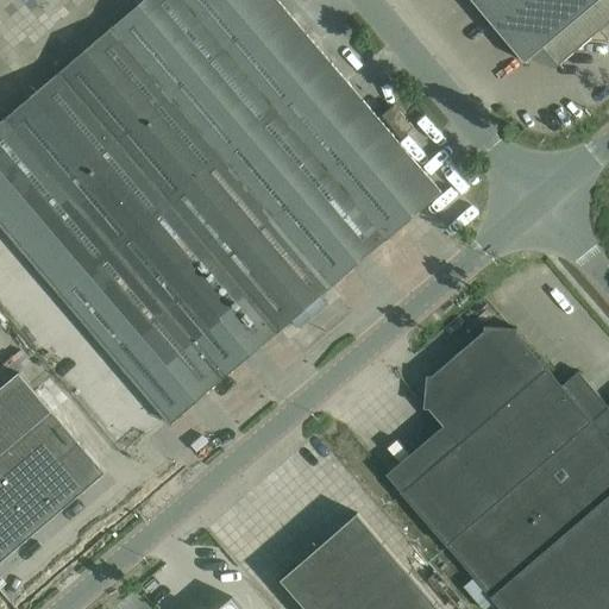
[(0,227),(169,425),(351,270),(441,193),(276,0),(143,0),(0,123),(0,227)]
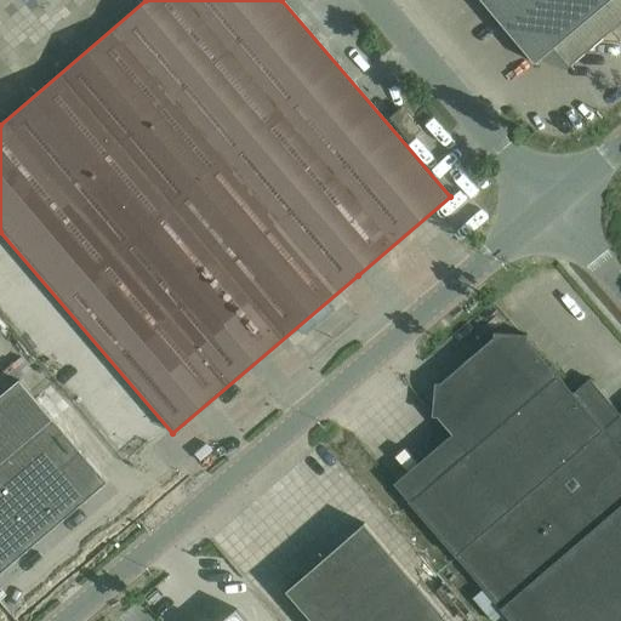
[(620,0),(480,0),(536,66),(554,50),(570,68),(620,24),(620,0)]
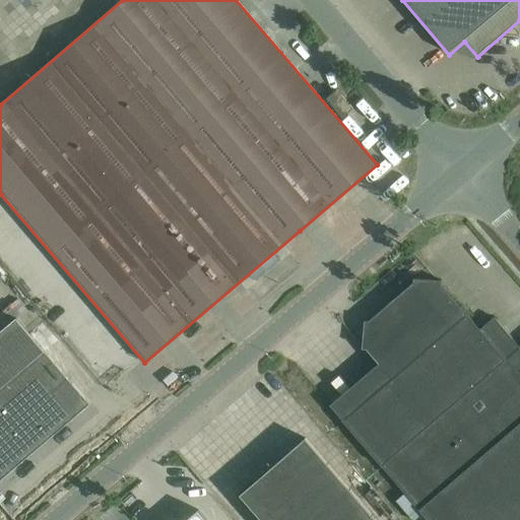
[(342,118),(352,109),(336,90),(326,99),(342,118)]
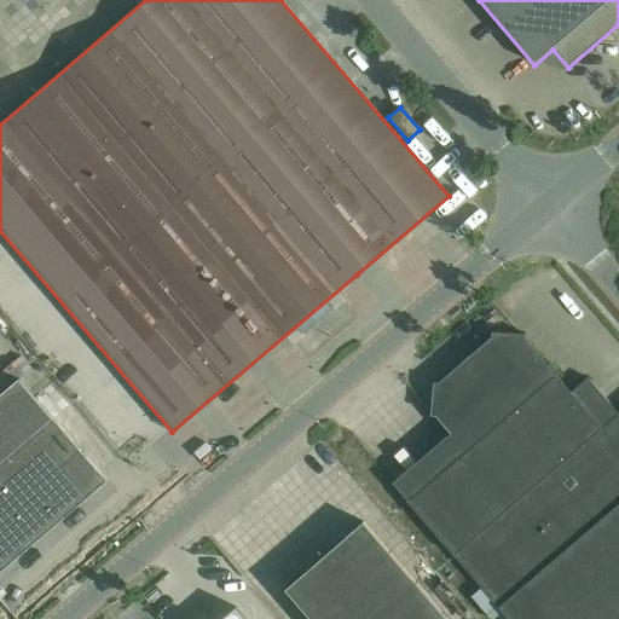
[(409,502),(458,560),(451,567),(470,589),(478,583),(508,618),(618,618),(618,414),(618,415),(588,380),(571,394),(525,340),(526,334),(493,331),(492,337),(439,383),(485,437),(409,502)]
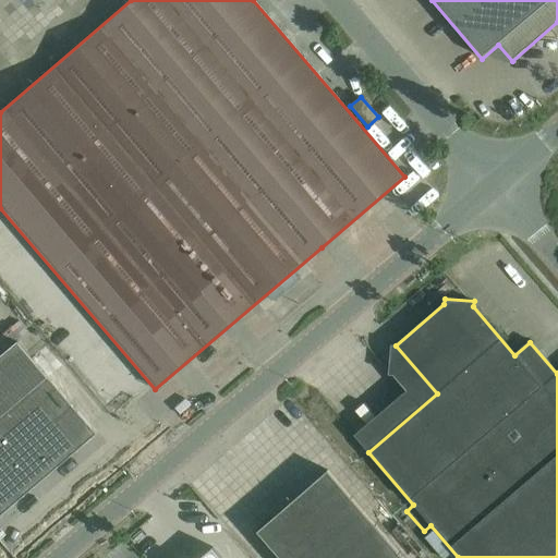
[(0,516),(96,434),(17,341),(1,354),(0,353),(0,516)]
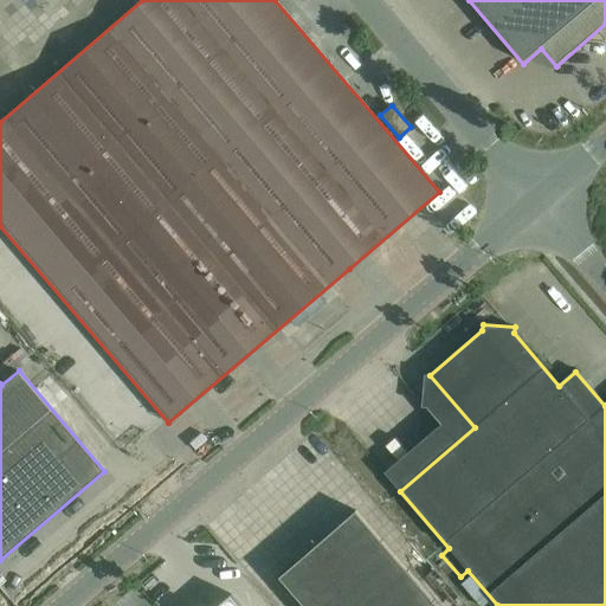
[(304,605),(438,605),(356,511),(281,578),(304,605)]
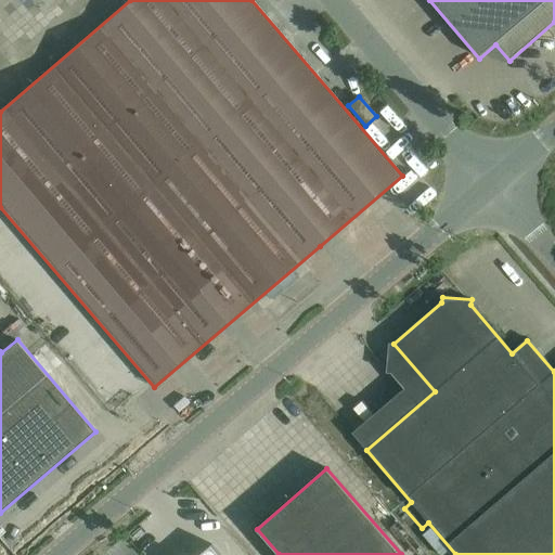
[(220,554),(211,544),(198,554),(220,554)]
